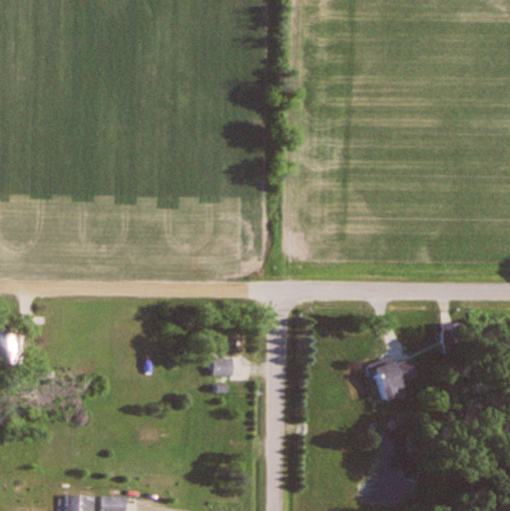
[(214,331),(214,350),(228,350),(228,356),(240,356),(240,331),(214,331)]
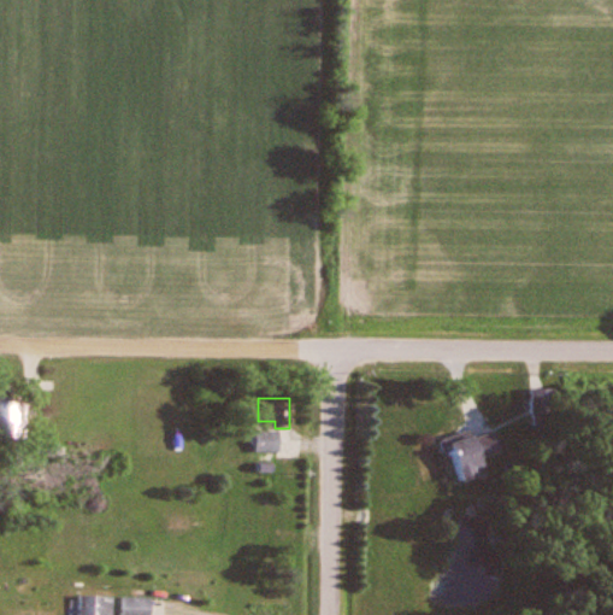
[(496,451),(490,427),(447,439),(458,480),(473,476),(471,468),(484,464),(482,455),(496,451)]
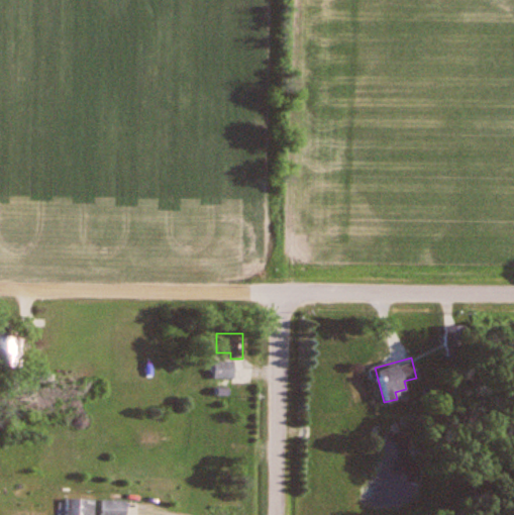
[(235,361),(214,361),(214,379),(235,379),(235,361)]
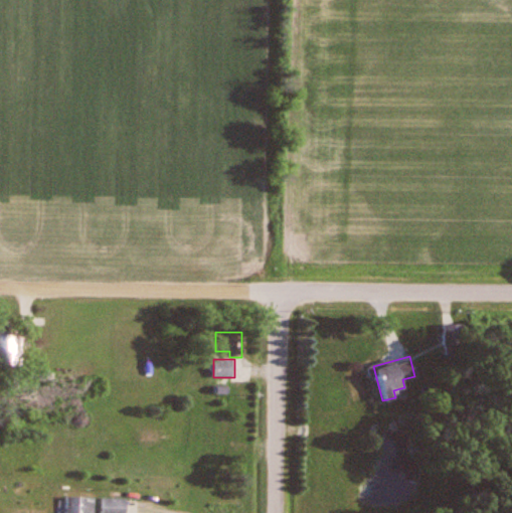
[(95,512),(96,497),(67,496),(66,512),(95,512)]
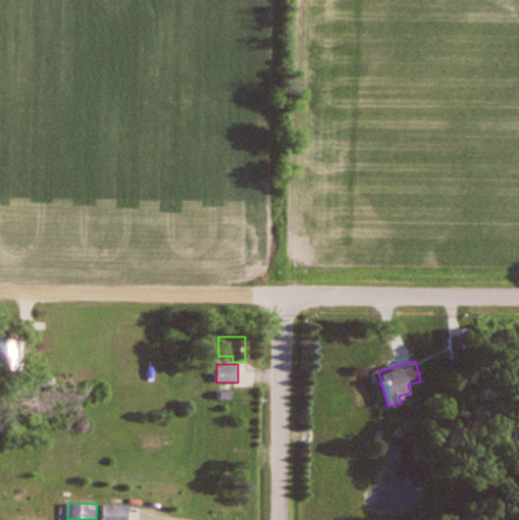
[(130,519),(130,505),(104,505),(103,519),(130,519)]
